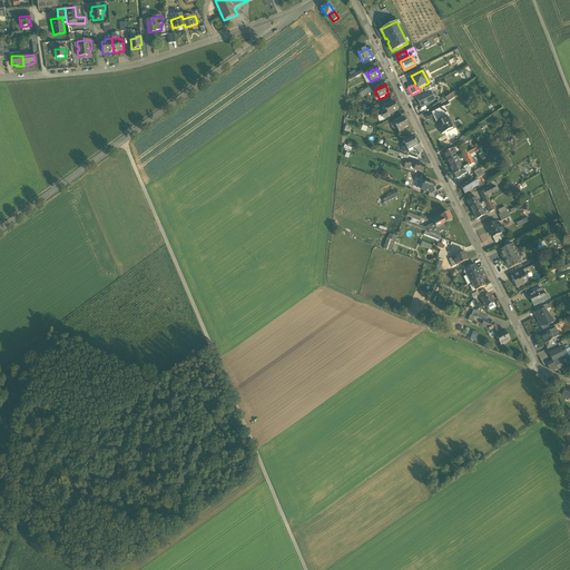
[(363,91),(365,96),(374,90),(375,90),(373,86),(372,87),(370,88),(363,91)]
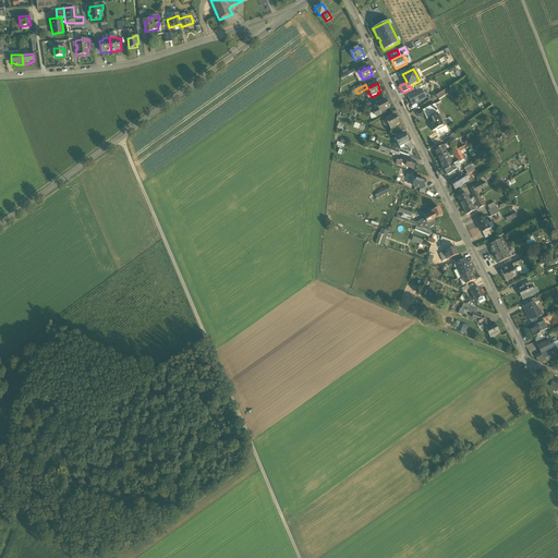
[(421,89),(408,97),(412,105),(425,98),(421,89)]
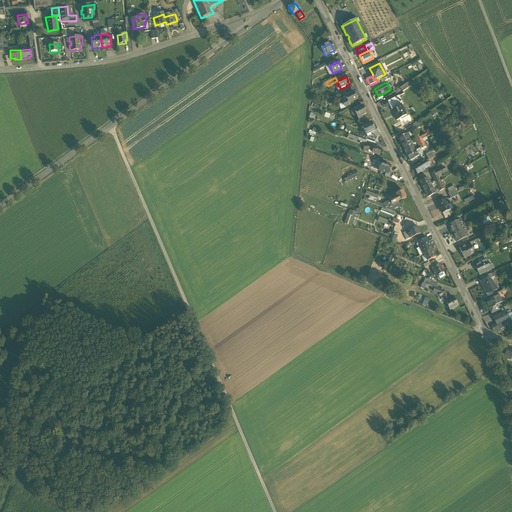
[(400,88),(402,92),(411,86),(408,82),(400,88)]
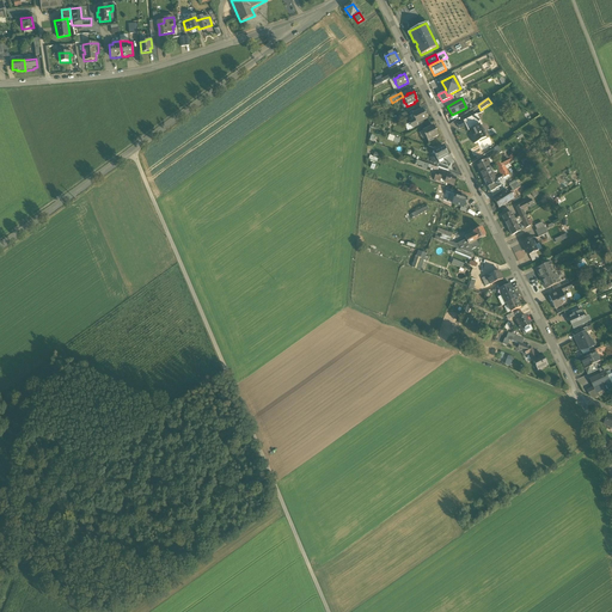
[(409,123),(412,129),(417,127),(416,124),(427,118),(424,115),(426,115),(423,110),(420,111),(416,112),(417,114),(411,116),(414,118),(412,120),(414,121),(409,123)]
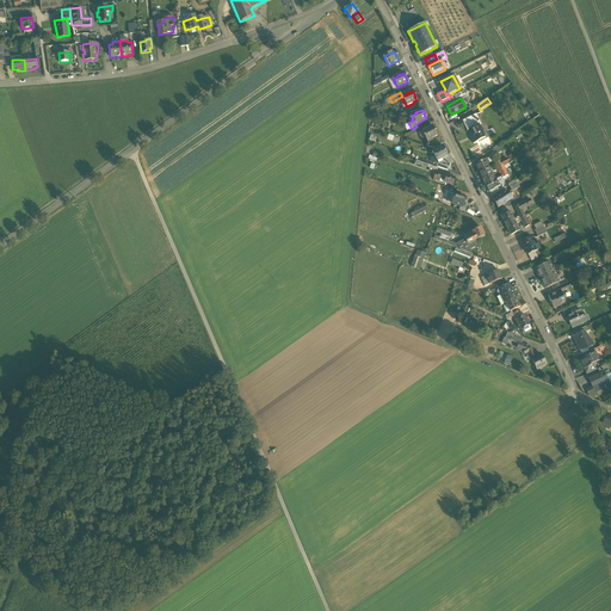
[(396,117),(400,123),(408,119),(406,113),(396,117)]
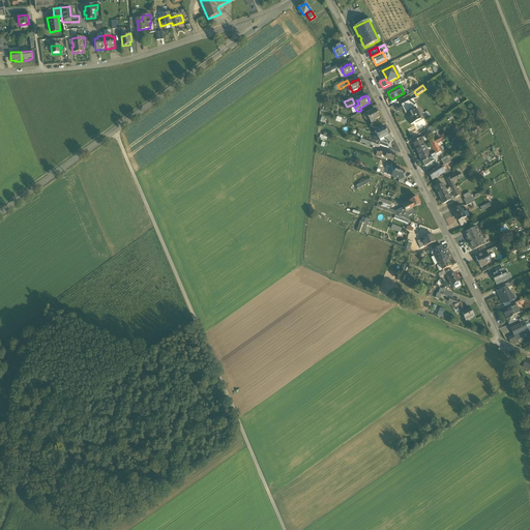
[(405,114),(406,113),(415,109),(416,108),(416,109),(417,108),(413,99),(403,105),(405,109),(403,109),(405,114)]
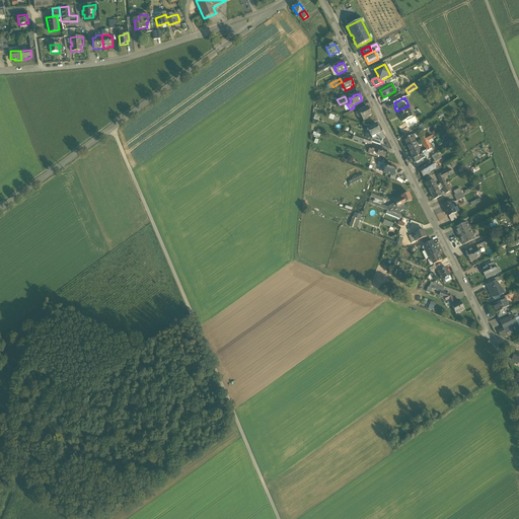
[(410,113),(406,106),(397,110),(401,118),(399,118),(402,123),(404,121),(412,118),(415,117),(413,112),(410,113)]
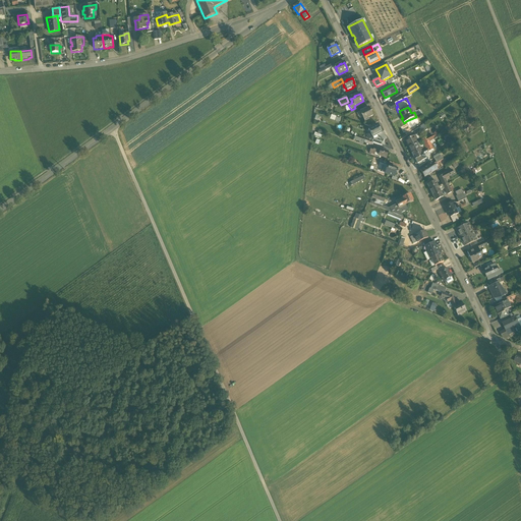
[(362,118),(363,120),(372,116),(370,112),(371,112),(368,108),(366,109),(366,108),(363,110),(364,110),(359,113),(361,115),(360,116),(361,117),(362,118)]
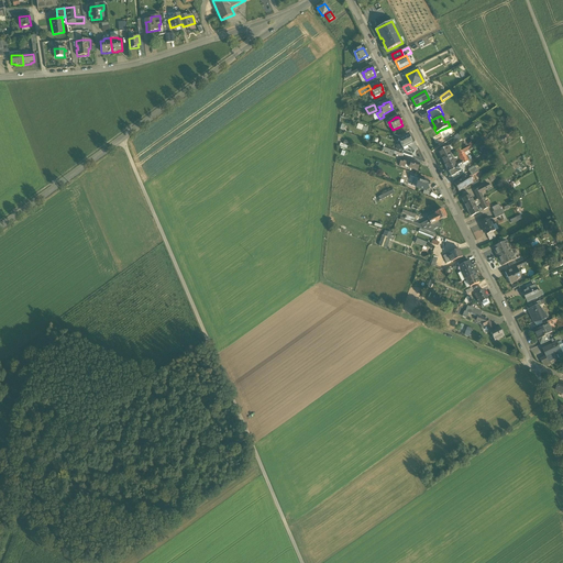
[(439,131),(441,134),(443,140),(450,136),(449,135),(453,133),(450,127),(446,128),(439,131)]
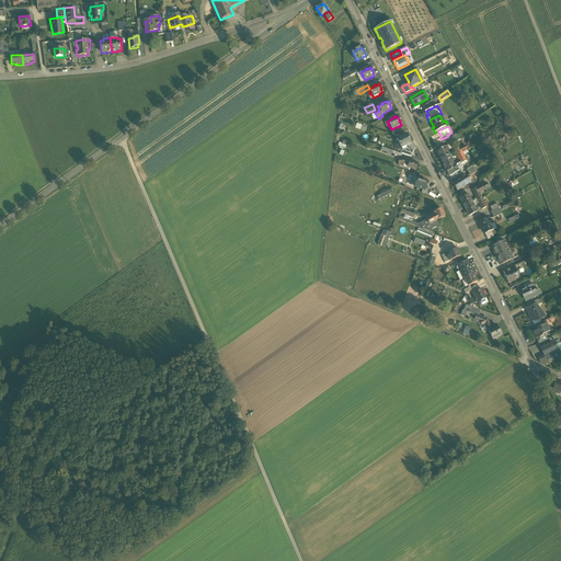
[(451,137),(455,141),(462,136),(459,132),(451,137)]
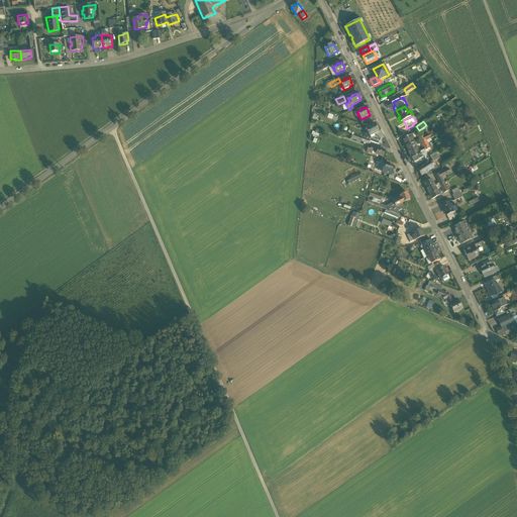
[(368,132),(367,132),(364,133),(366,137),(367,138),(368,139),(369,138),(368,136),(370,136),(374,134),(379,131),(377,128),(375,123),(370,126),(366,129),(368,132)]
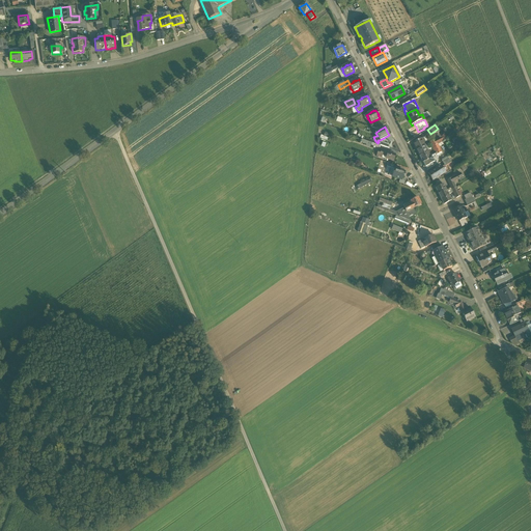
[(418,132),(416,127),(409,130),(411,136),(418,132)]
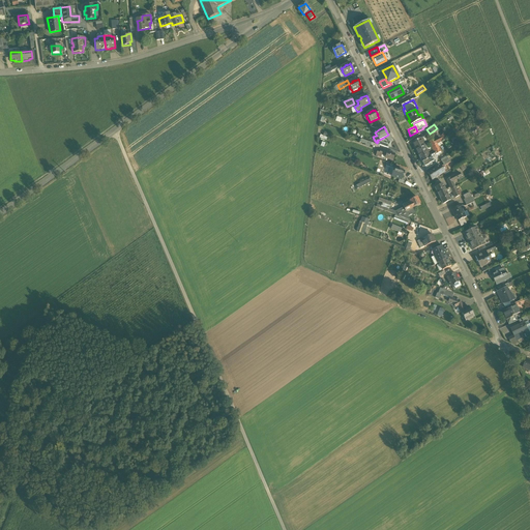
[(412,143),(415,149),(423,145),(422,143),(424,142),(422,138),(412,143)]
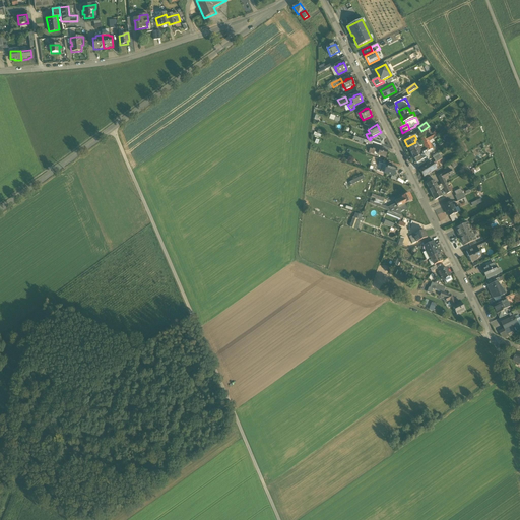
[(418,149),(415,142),(407,146),(411,153),(418,149)]
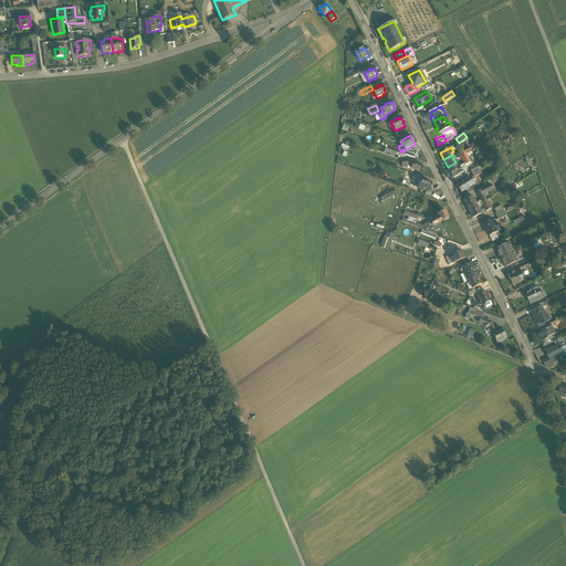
[(463,161),(465,166),(471,163),(468,157),(467,156),(465,157),(462,159),(463,161)]
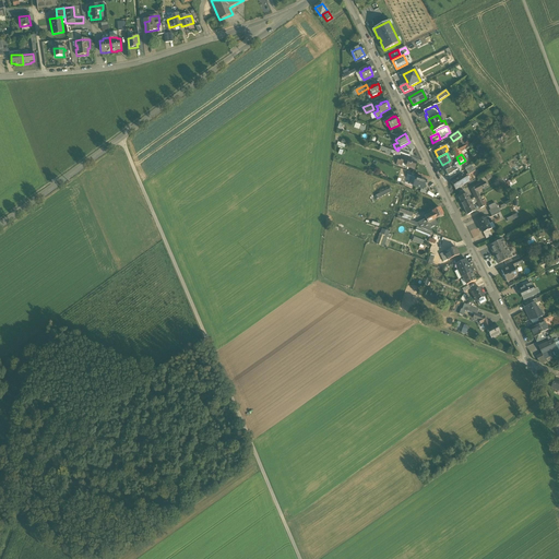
[(503,163),(498,155),(494,157),(498,165),(503,163)]
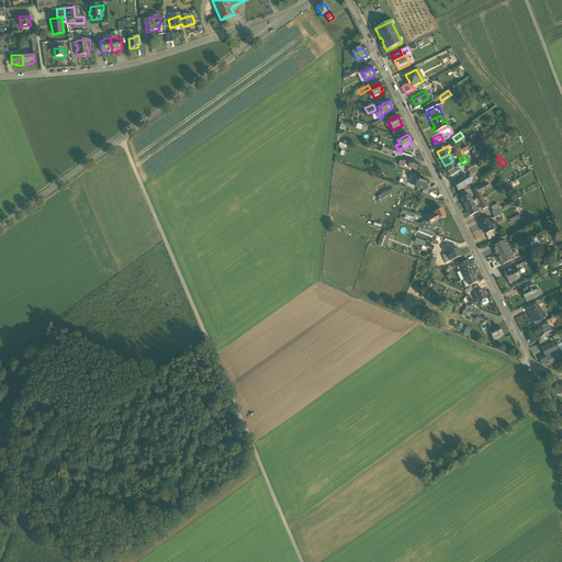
[(408,168),(417,171),(419,164),(411,161),(408,167),(408,168)]
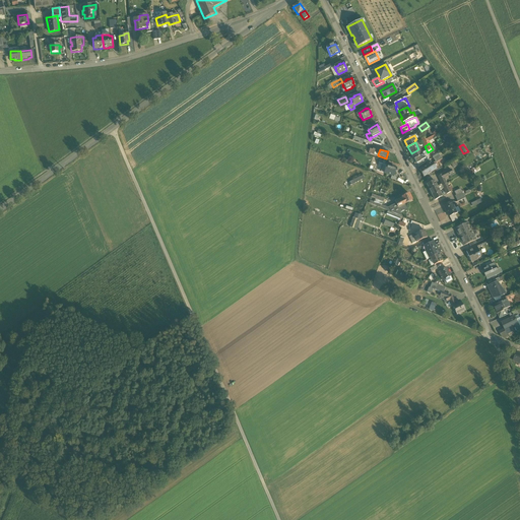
[(418,149),(411,153),(410,153),(416,165),(416,164),(420,161),(425,159),(426,158),(424,154),(423,152),(420,152),(420,151),(418,149)]
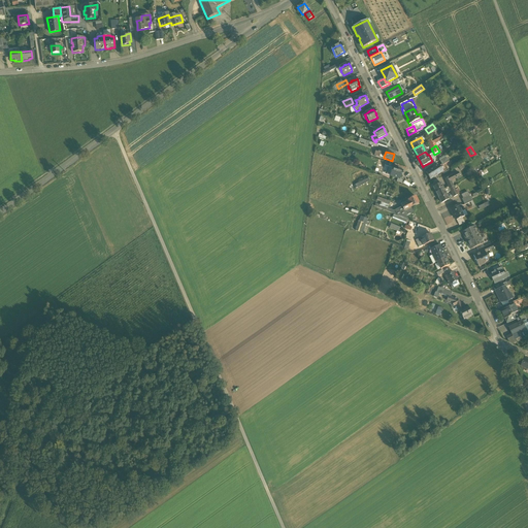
[(439,160),(442,166),(449,162),(446,156),(439,160)]
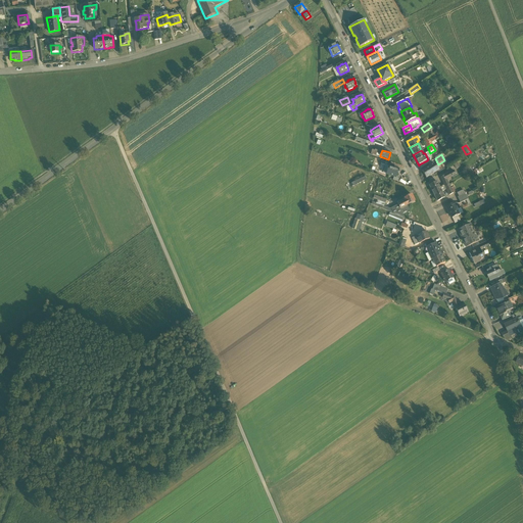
[(434,164),(429,167),(434,174),(438,171),(434,164)]
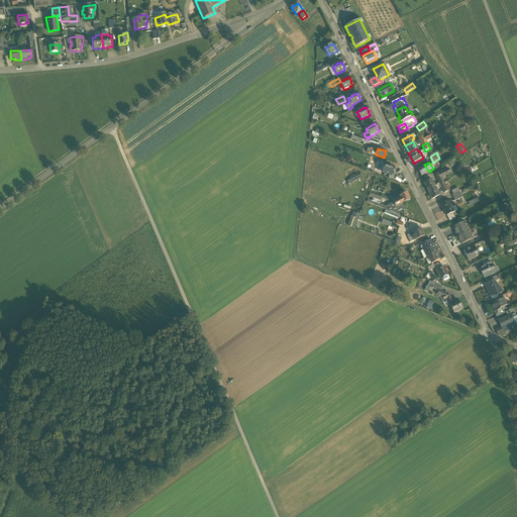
[(389,175),(392,176),(394,168),(385,165),(382,172),(383,173),(385,174),(389,175)]
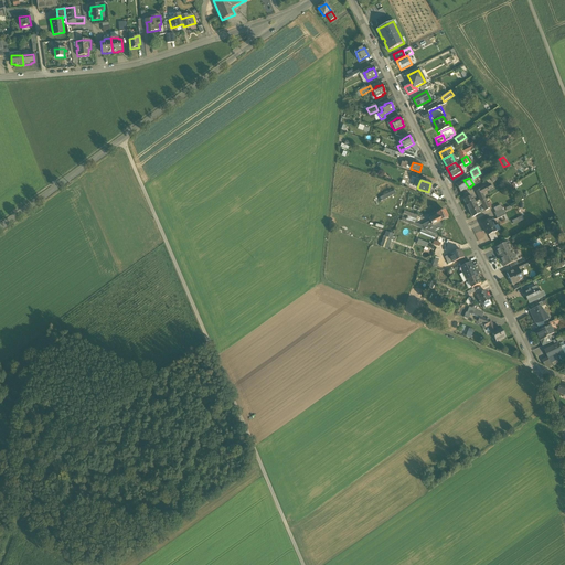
[(461,192),(469,188),(464,180),(457,185),(461,192)]
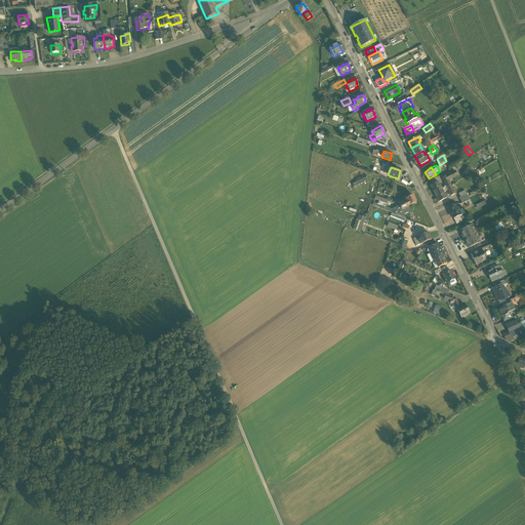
[(446,176),(448,180),(457,175),(455,171),(446,176)]
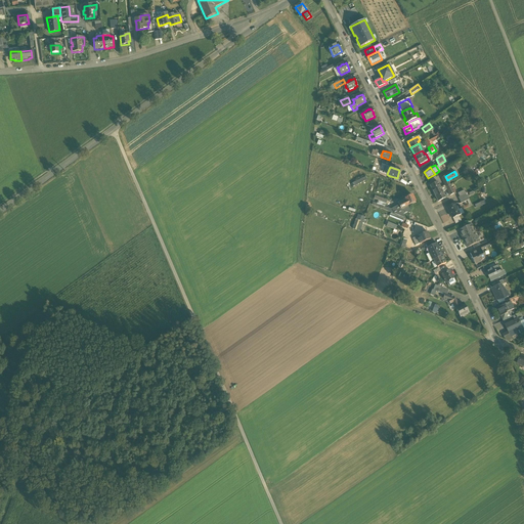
[(446,187),(450,195),(453,193),(449,185),(447,180),(445,176),(441,178),(446,187)]
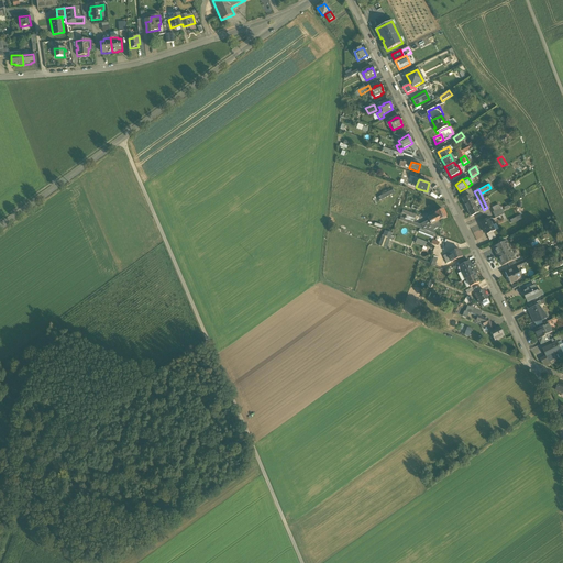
[(395,194),(393,190),(378,197),(381,201),(395,194)]
